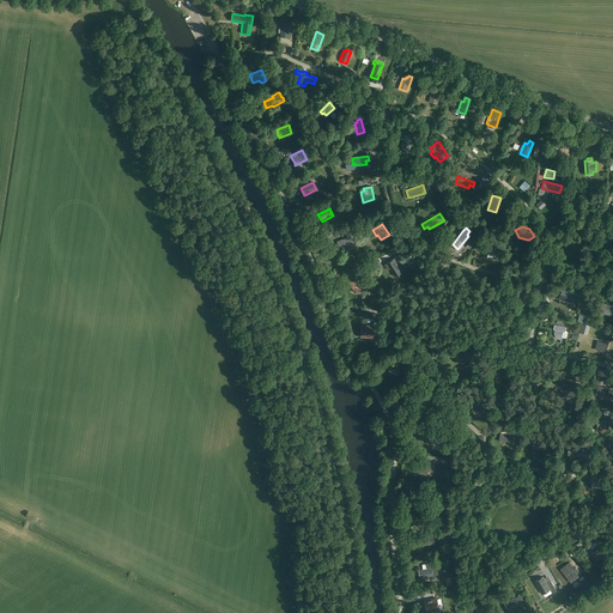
[(351,248),(349,242),(352,241),(350,232),(346,234),(347,237),(338,241),(339,247),(340,246),(341,249),(347,248),(347,249),(351,248)]
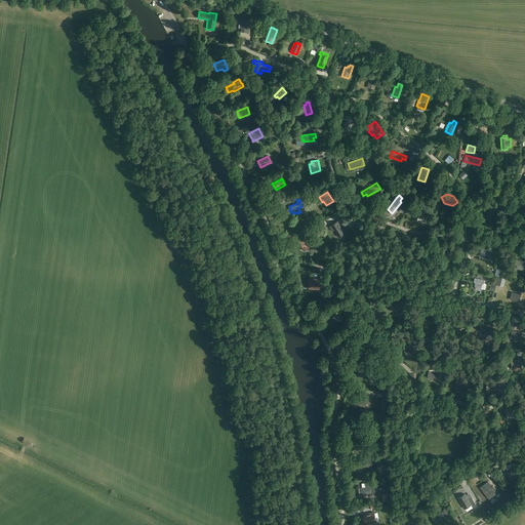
[(338,237),(344,233),(342,232),(347,230),(340,219),(331,226),(338,237)]
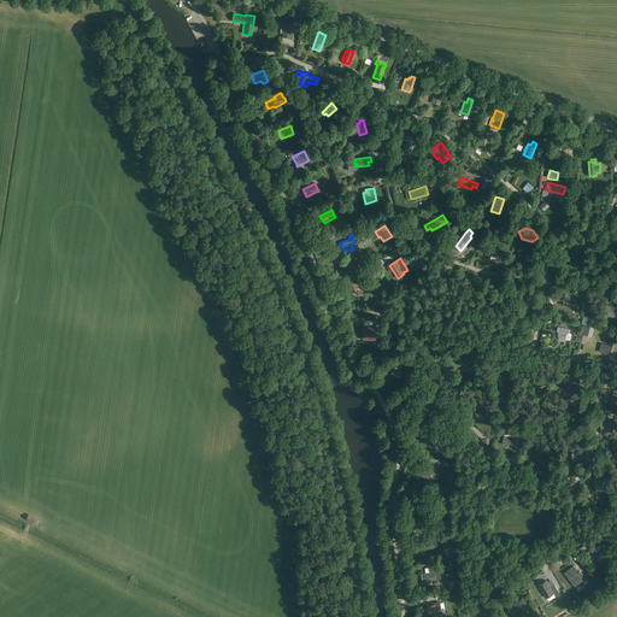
[(380,260),(375,264),(378,271),(385,268),(380,260)]
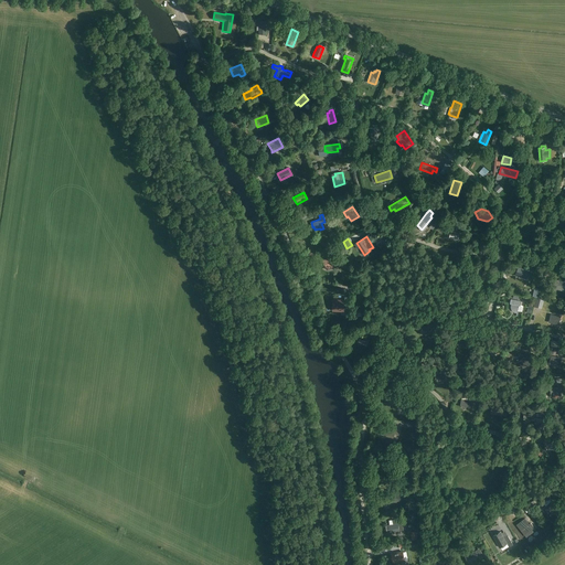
[(336,266),(332,259),(336,258),(333,253),(330,254),(331,257),(322,260),(324,265),(326,265),(327,268),(332,266),(332,267),(336,266)]
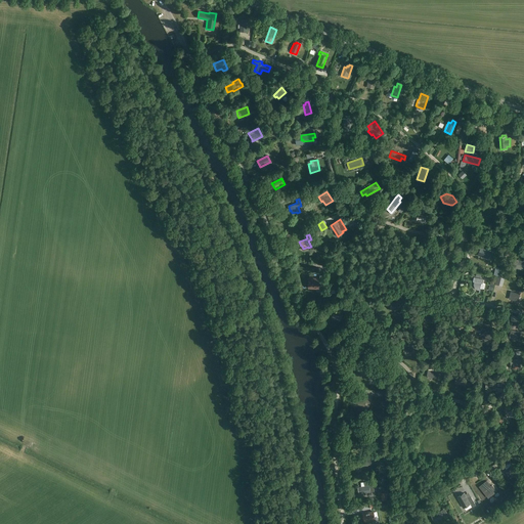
[(490,252),(480,248),(478,254),(484,257),(487,259),(488,254),(492,256),(494,250),(491,249),(490,252)]
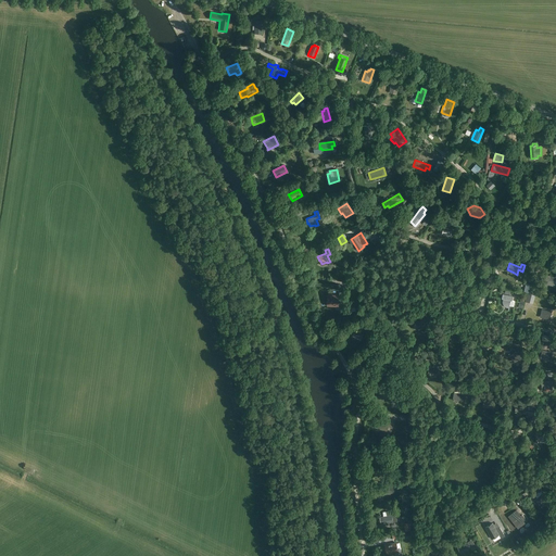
[(555,274),(555,277),(546,275),(544,283),(554,287),(555,281),(555,280),(555,274)]
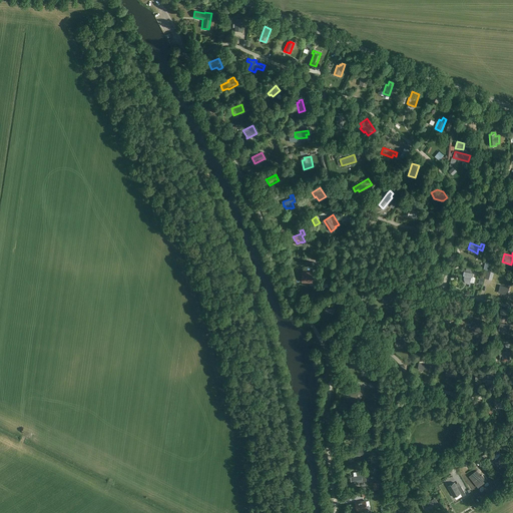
[(303,272),(303,283),(313,284),(313,278),(317,279),(317,270),(313,270),(313,273),(303,272)]
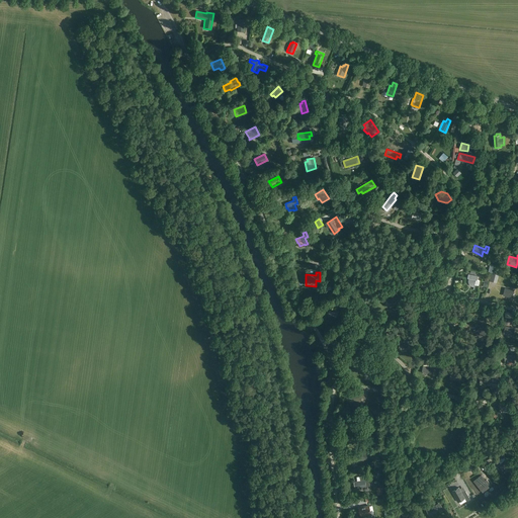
[(478,285),(480,280),(477,279),(478,276),(467,273),(467,277),(468,277),(467,280),(468,283),(470,285),(473,286),(475,284),(478,285)]
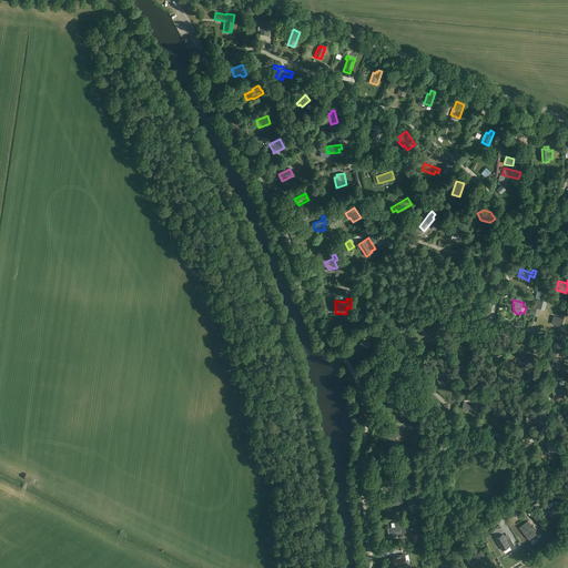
[(561,326),(564,318),(554,315),(553,320),(554,320),(553,323),(557,324),(557,325),(561,326)]
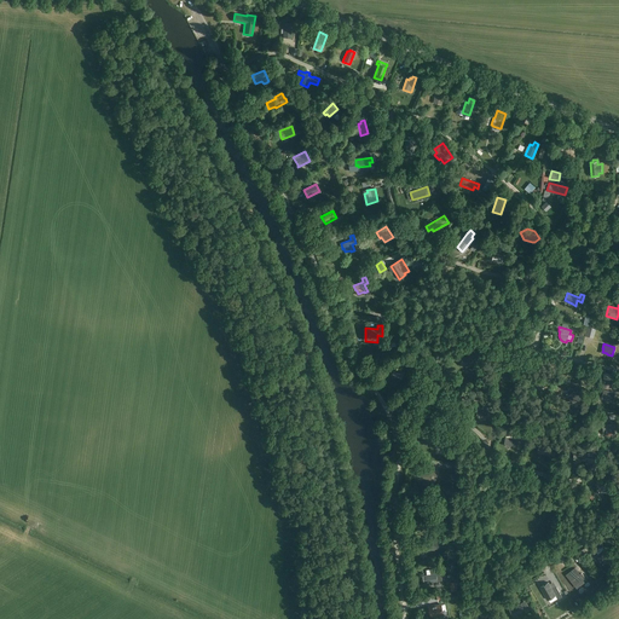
[(403,377),(405,369),(397,365),(393,374),(403,377)]
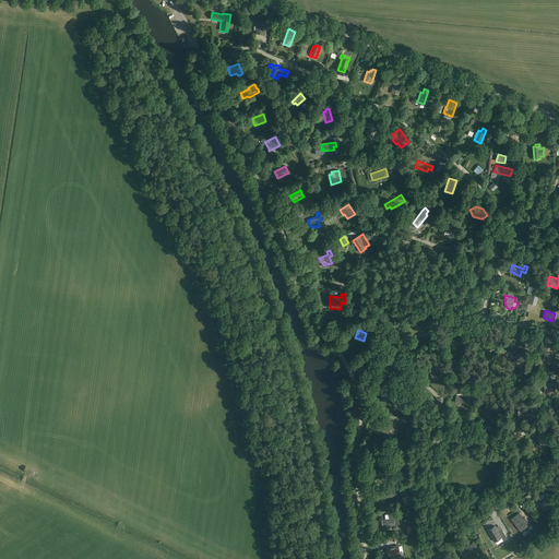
[(452,330),(449,330),(449,333),(452,333),(452,341),(459,340),(459,343),(463,342),(462,332),(453,333),(452,330)]
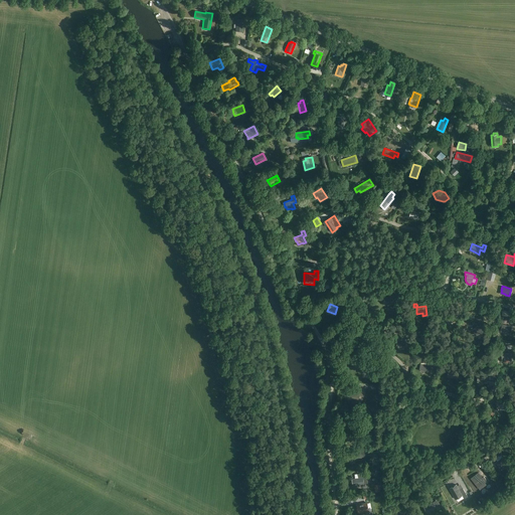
[(454,322),(456,321),(456,317),(458,317),(457,313),(454,314),(454,315),(446,317),(447,323),(454,322)]
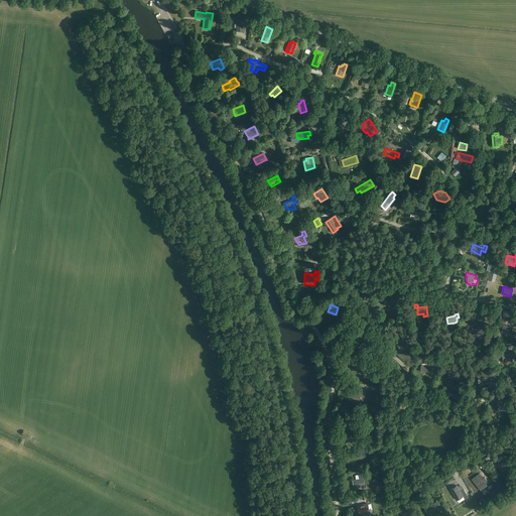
[(510,334),(511,327),(503,325),(502,328),(502,329),(502,332),(507,333),(507,334),(510,334)]
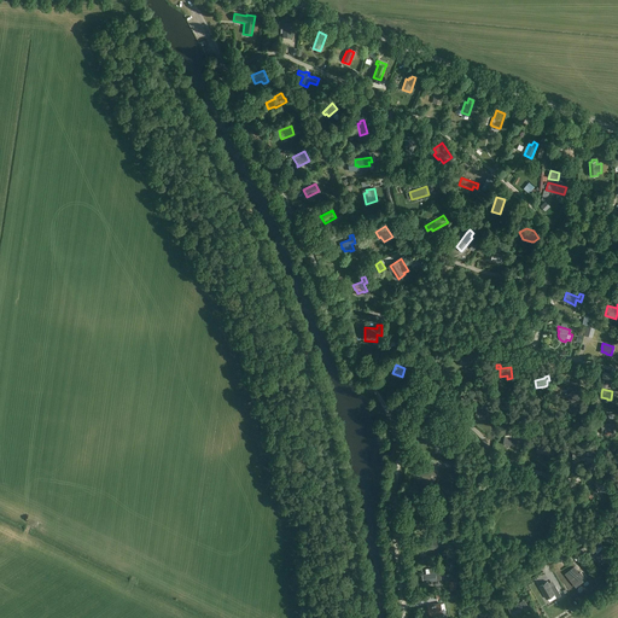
[(577,391),(569,395),(569,392),(565,394),(566,397),(567,396),(570,402),(577,400),(581,398),(577,391)]
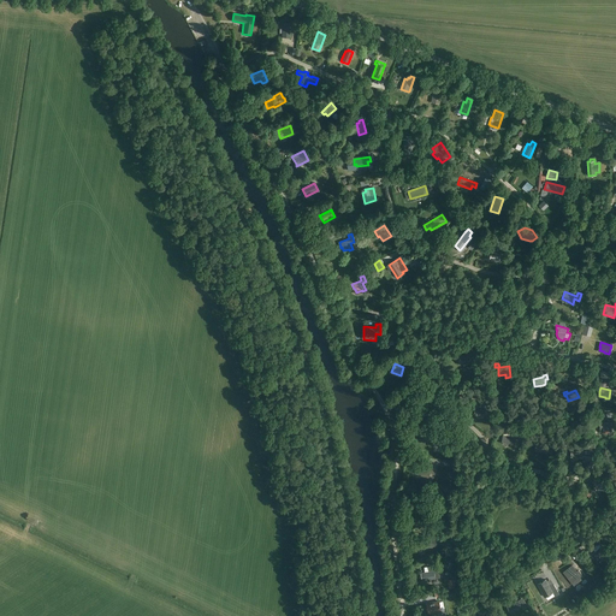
[(475,407),(475,404),(472,406),(472,408),(474,408),(475,415),(486,414),(485,406),(475,407)]
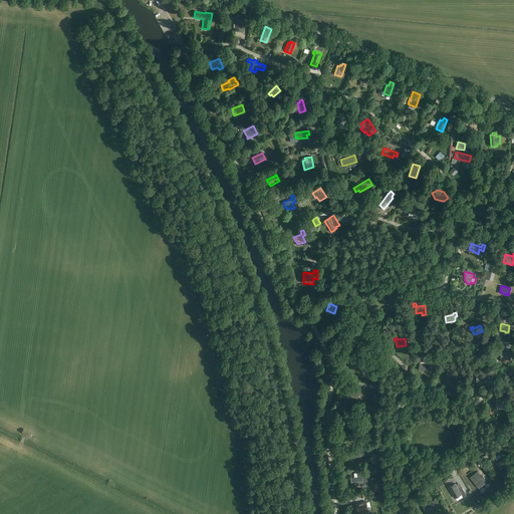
[(430,362),(431,358),(426,358),(426,359),(421,358),(419,370),(428,371),(429,365),(431,366),(432,363),(430,362)]
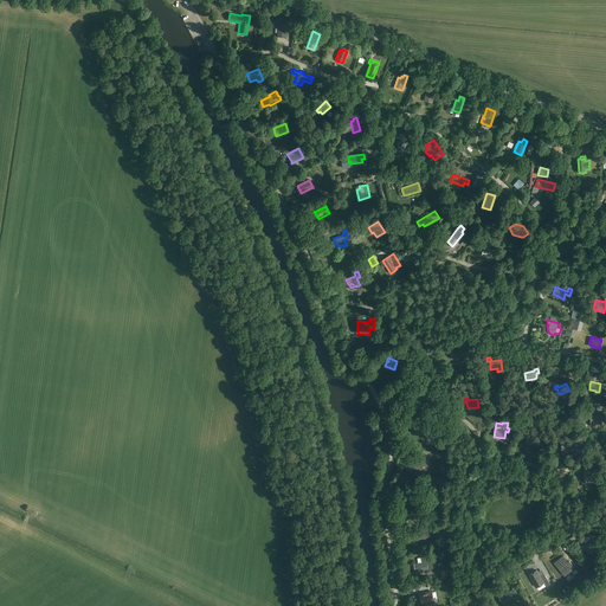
[(434,430),(430,429),(417,425),(416,430),(418,430),(417,433),(419,433),(419,437),(425,438),(425,434),(432,437),(434,430)]
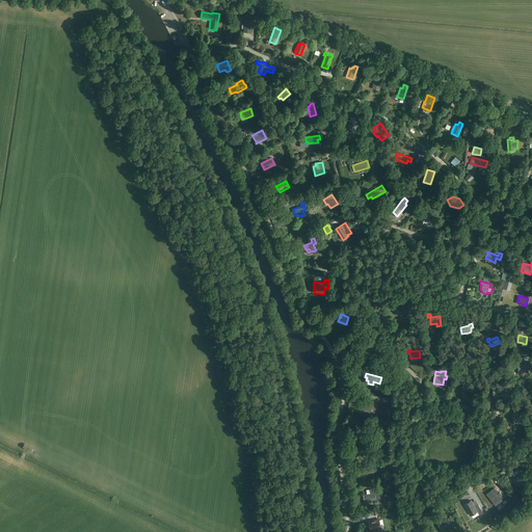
[(474,392),(475,386),(463,383),(462,388),(463,388),(463,390),(474,392)]
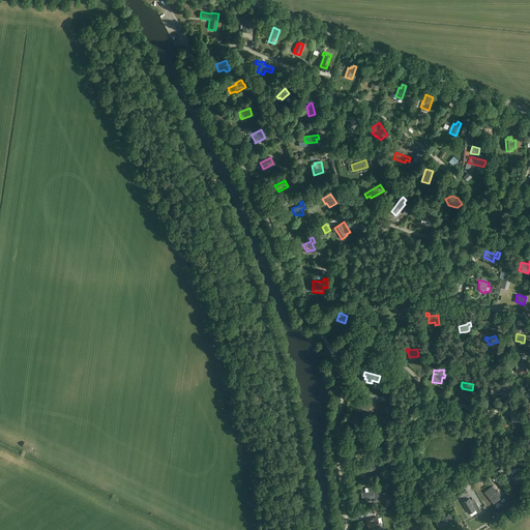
[(492,385),(492,393),(493,393),(493,394),(498,394),(498,393),(501,394),(502,392),(506,392),(507,385),(501,385),(501,386),(492,385)]
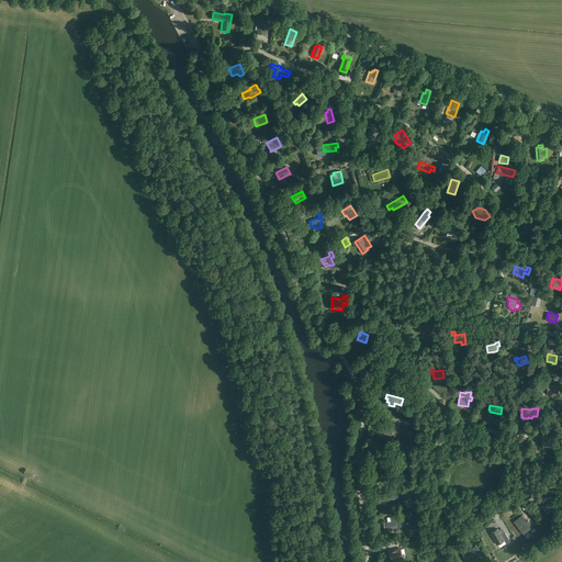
[(385,434),(391,436),(394,437),(395,433),(396,433),(397,430),(381,426),(380,431),(385,433),(385,434)]
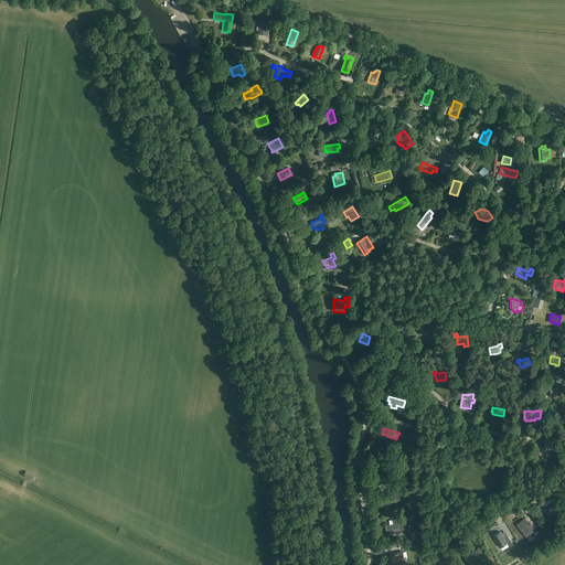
[(546,450),(555,449),(554,443),(557,441),(556,435),(553,436),(554,440),(544,443),(546,450)]
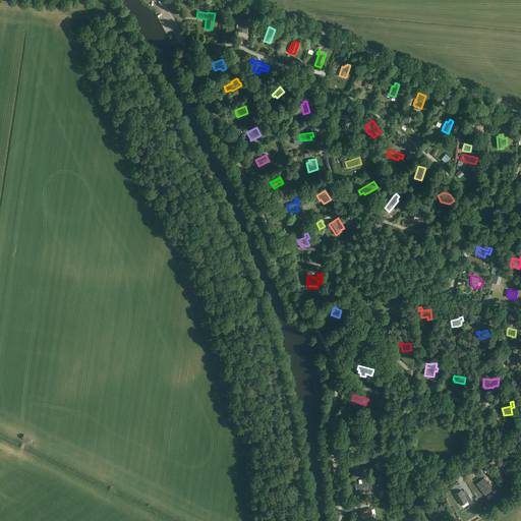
[(351,423),(349,426),(349,428),(359,432),(360,431),(361,427),(351,423)]
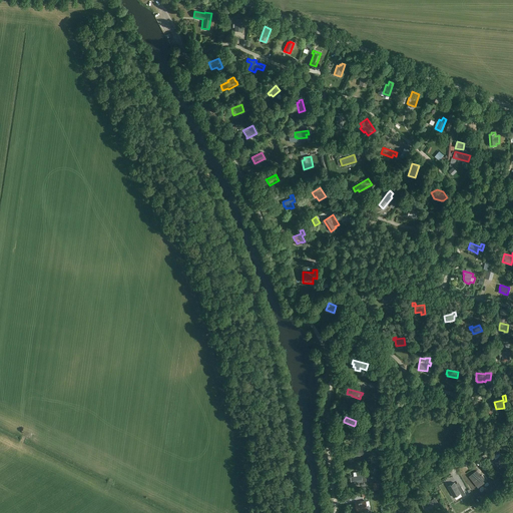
[(347,460),(354,458),(354,457),(359,456),(358,453),(362,452),(361,449),(347,452),(347,454),(346,455),(347,460)]
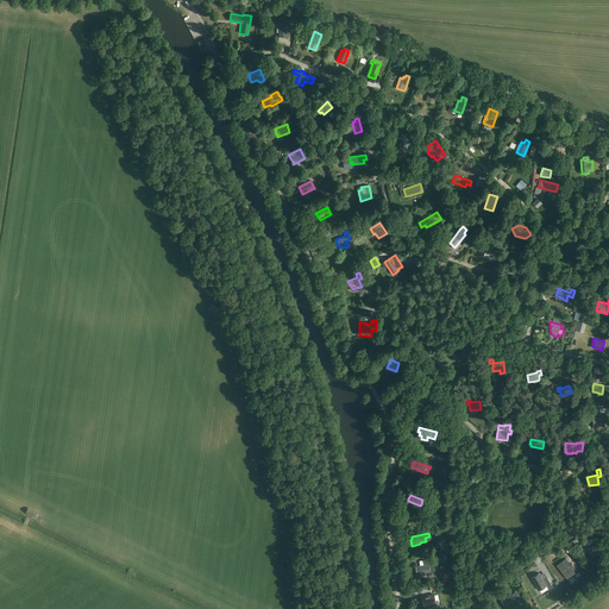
[(586,541),(589,546),(586,547),(594,556),(600,551),(594,542),(596,540),(594,538),(590,540),(590,539),(586,541)]
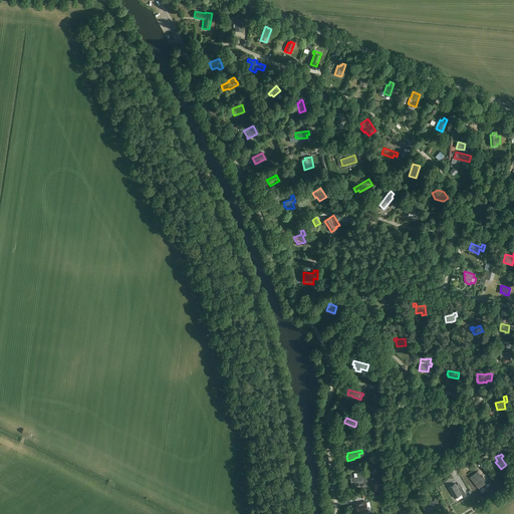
[(362,483),(367,482),(365,472),(356,473),(357,477),(351,478),(352,485),(362,483)]
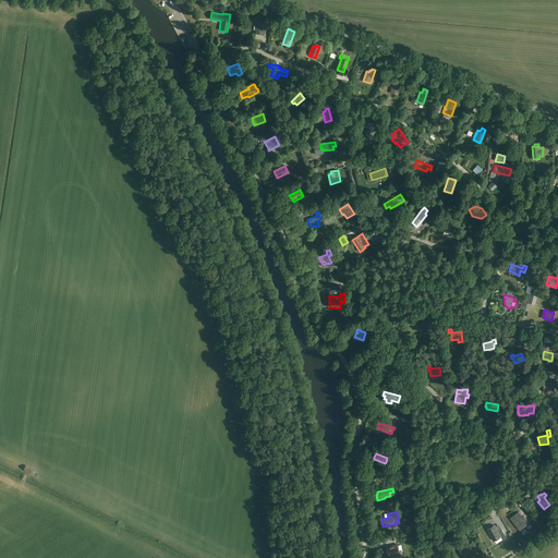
[(518,512),(510,519),(518,528),(526,520),(524,517),(523,518),(522,518),(518,512)]
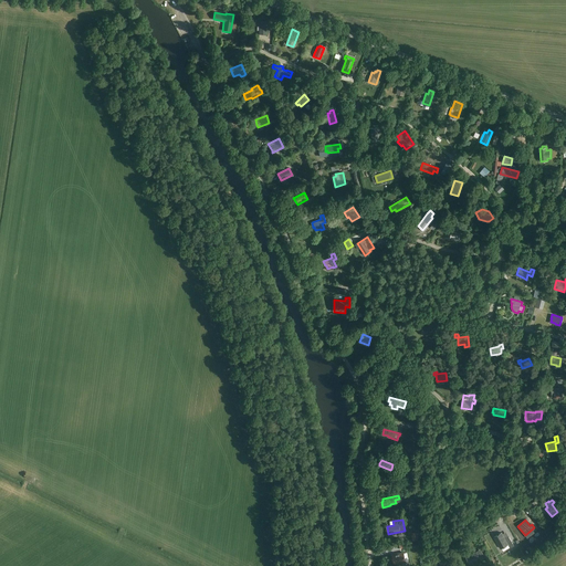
[(504,537),(502,533),(494,537),(501,548),(507,544),(510,548),(514,546),(509,536),(504,537)]
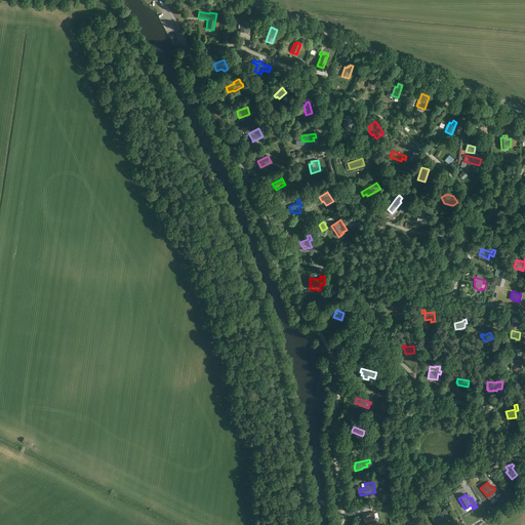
[(446,519),(450,517),(445,510),(432,518),(435,522),(439,519),(440,520),(445,518),(446,519)]
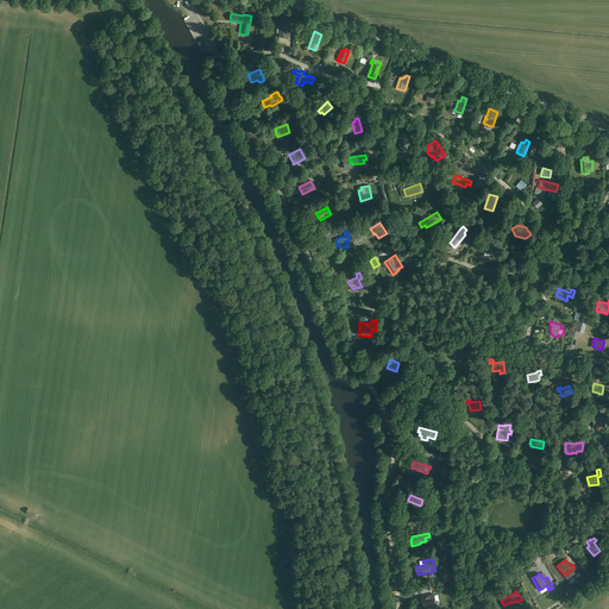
[(434,596),(422,598),(425,608),(431,607),(437,606),(435,604),(439,603),(438,596),(434,597),(434,596)]
